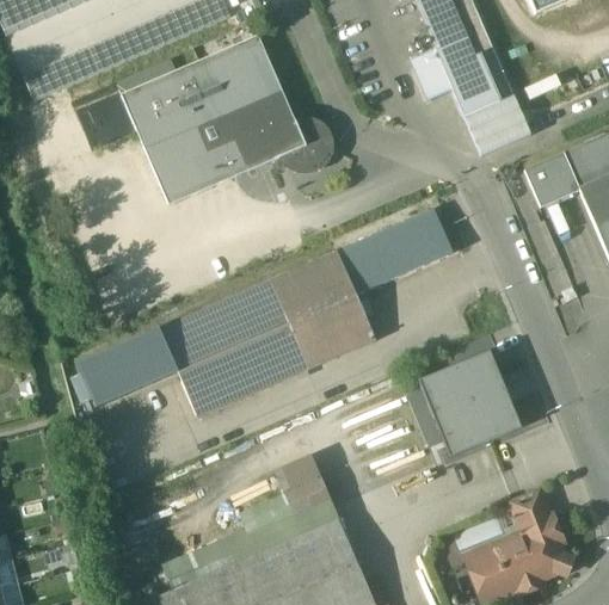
[(0,0),(0,18),(6,32),(19,26),(6,0),(0,0)]
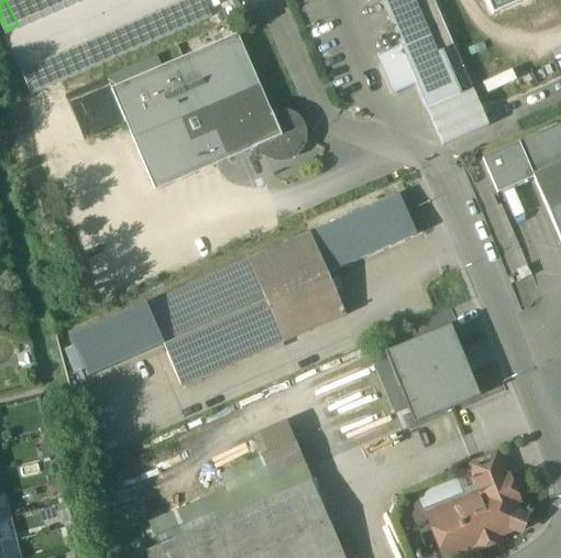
[(6,0),(18,24),(30,19),(20,0),(6,0)]
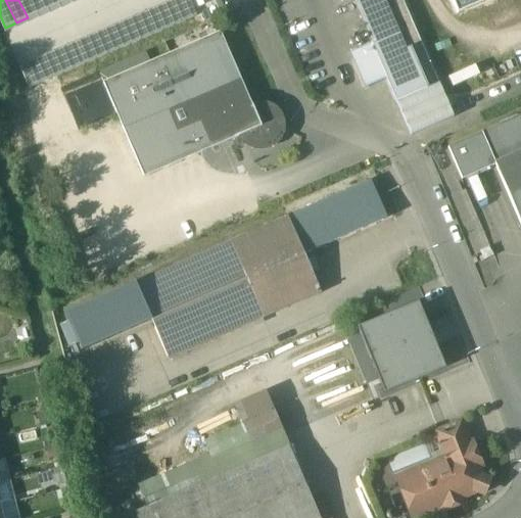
[(18,0),(28,17),(38,12),(32,0),(18,0)]
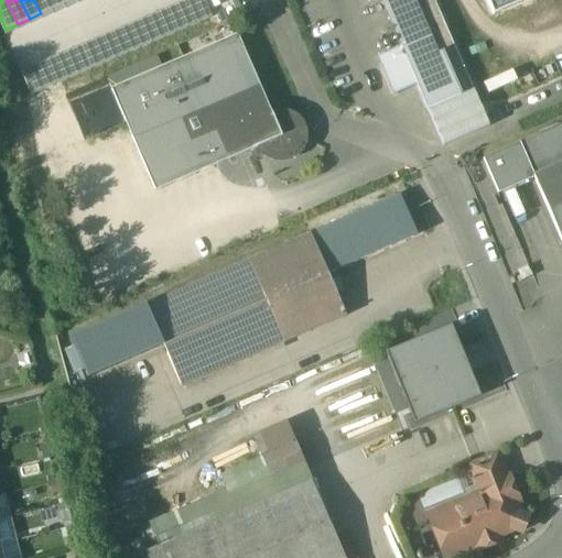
[(34,0),(41,13),(53,8),(49,0),(34,0)]
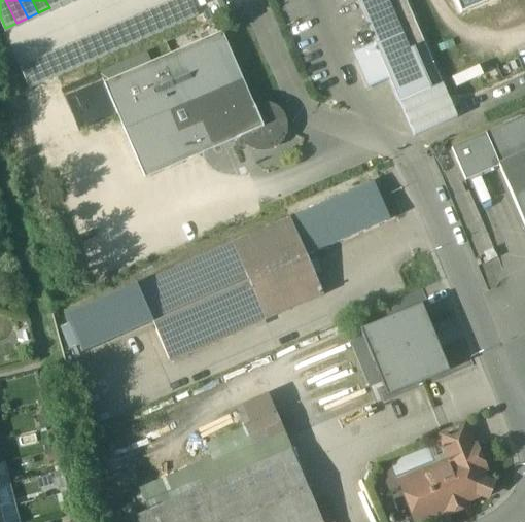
[(165,0),(155,4),(165,25),(176,20),(167,0),(165,0)]
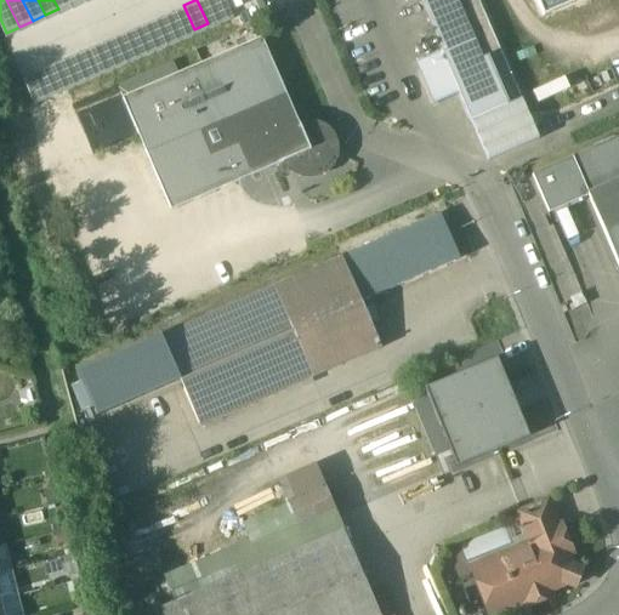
[(197,0),(208,23),(221,17),(213,0),(197,0)]
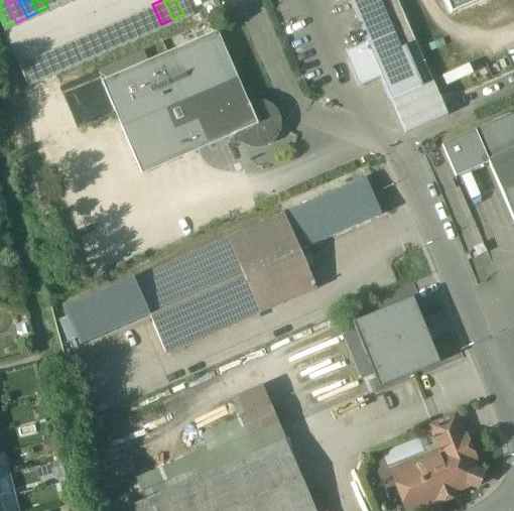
[(176,0),(183,14),(195,9),(190,0),(176,0)]
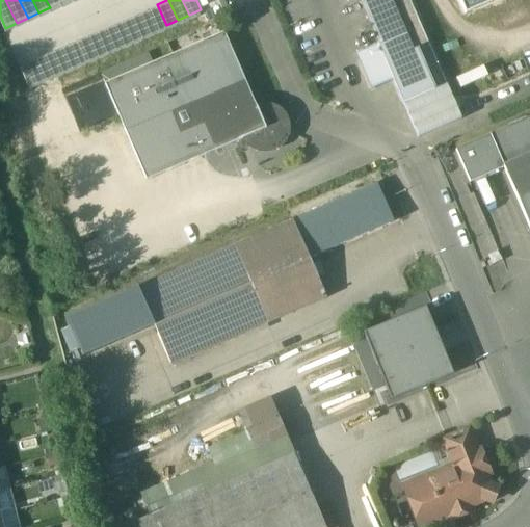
[(365,0),(382,40),(356,50),(372,85),(394,77),(403,99),(447,81),(412,0),(365,0)]
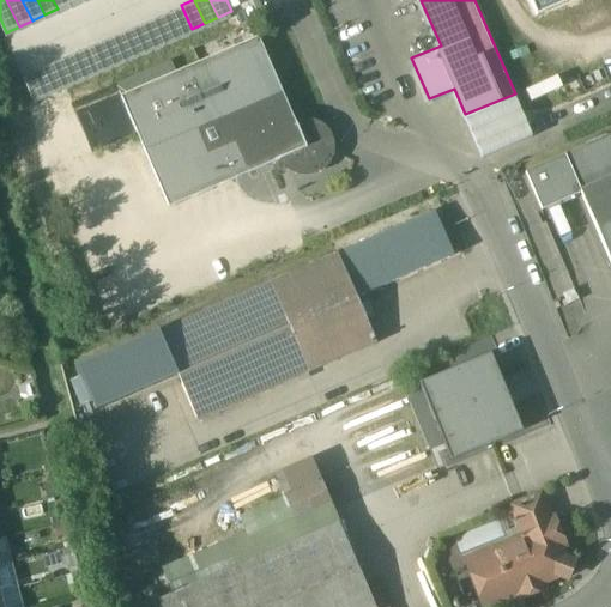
[(532,0),(538,12),(566,0),(532,0)]
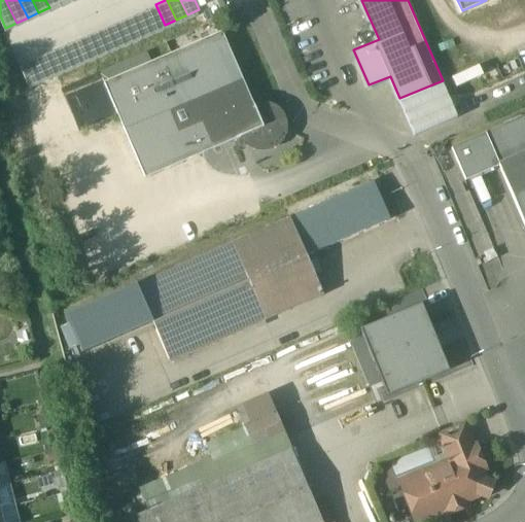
[(155,4),(144,9),(153,30),(165,25),(155,4)]
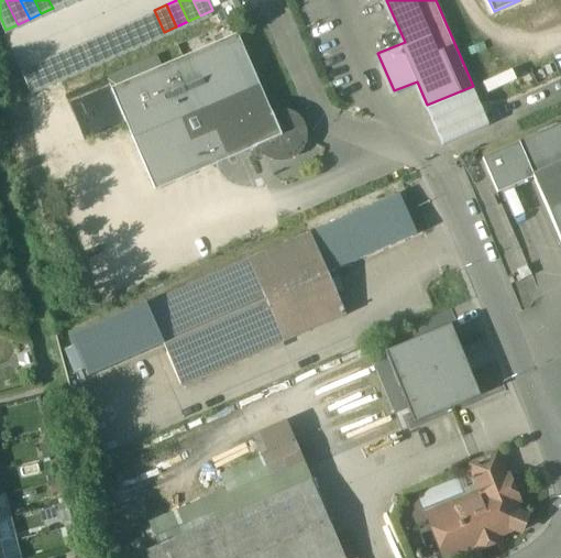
[(154,10),(142,14),(152,37),(164,32),(154,10)]
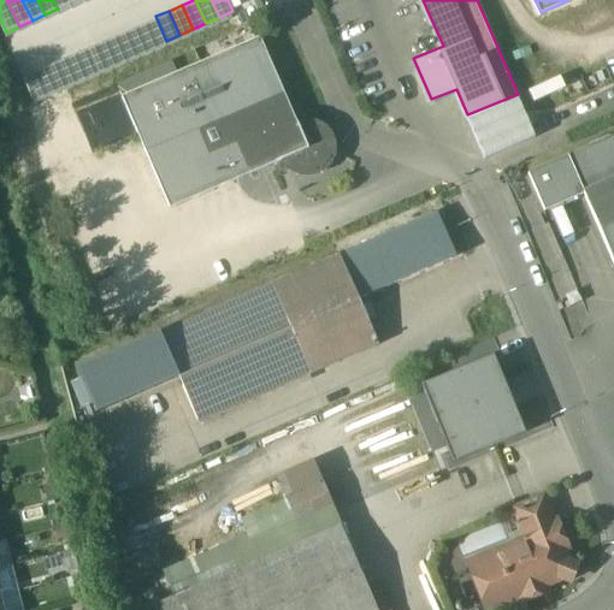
[(155,16),(142,22),(153,46),(166,41),(155,16)]
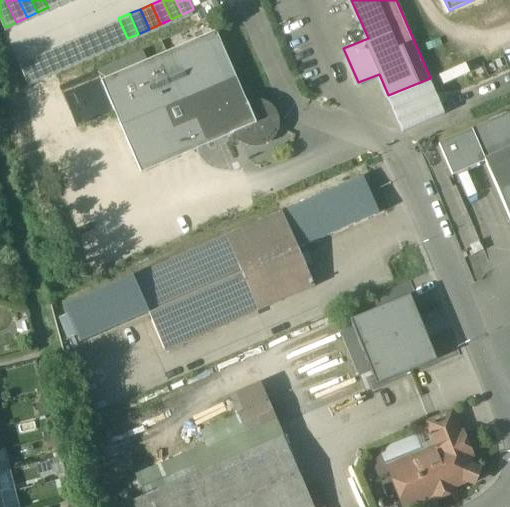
[(118,18),(107,23),(116,43),(127,38),(118,18)]
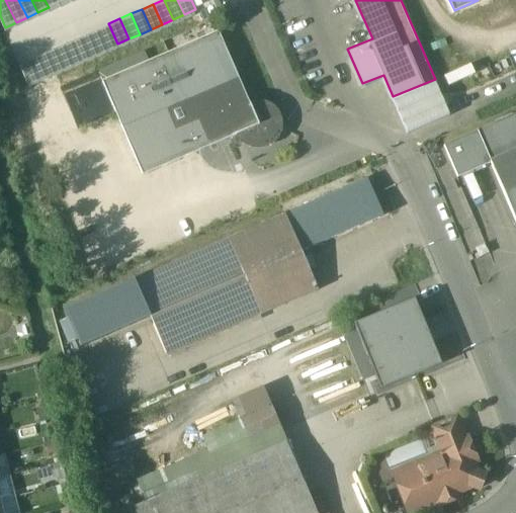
[(108,23),(97,28),(106,49),(117,44),(108,23)]
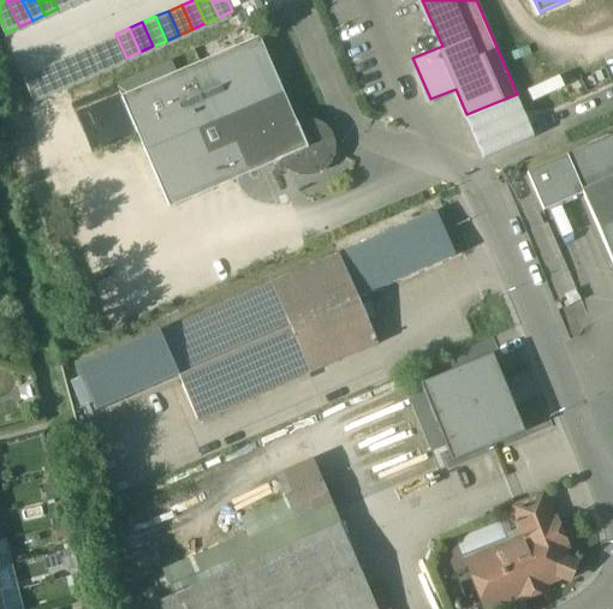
[(134,88),(123,93),(171,204),(274,159),(277,163),(287,157),(295,165),(303,168),(314,168),(322,163),(329,156),(332,147),(331,136),(326,127),(317,121),(308,119),(298,121),(260,33),(178,69),(173,57),(129,76),(134,88)]
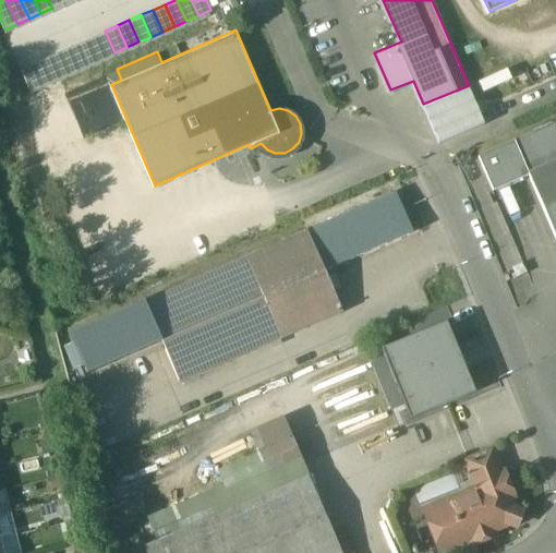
[(105,31),(93,36),(103,58),(115,52),(105,31)]
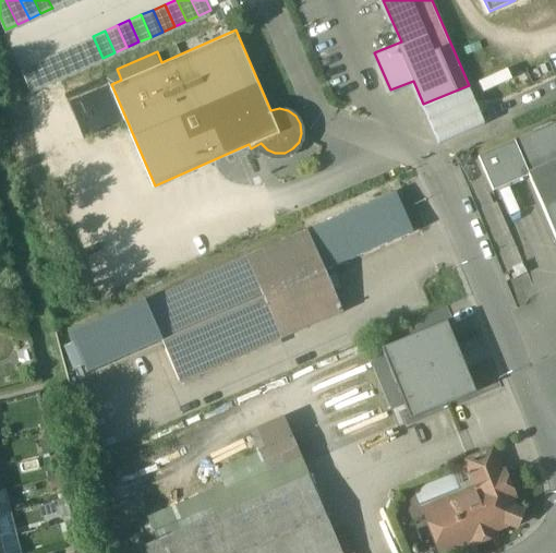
[(93,36),(81,41),(91,63),(103,58),(93,36)]
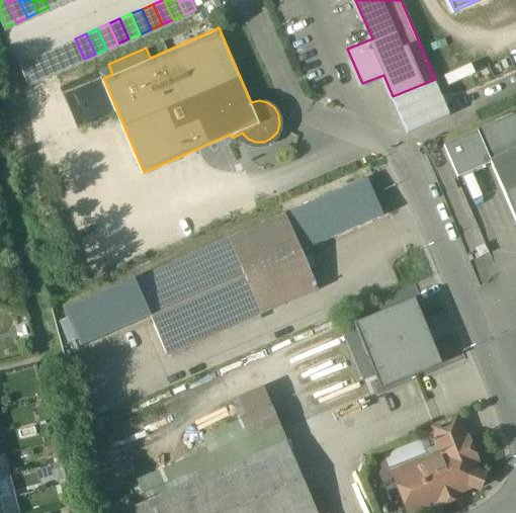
[(75,38),(64,44),(73,64),(84,59),(75,38)]
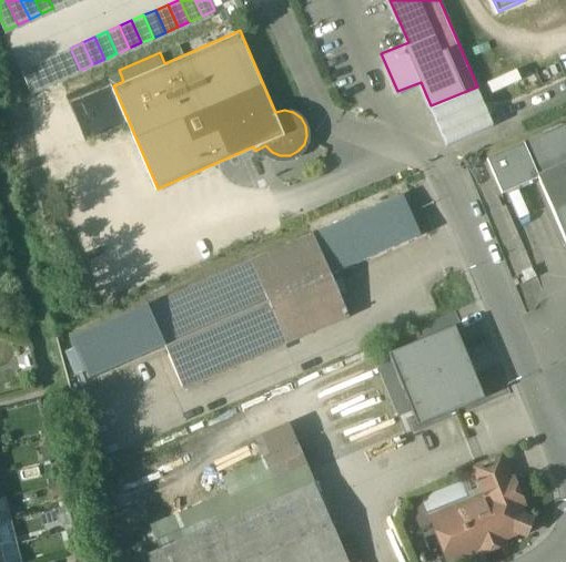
[(70,48),(58,52),(68,75),(80,70),(70,48)]
